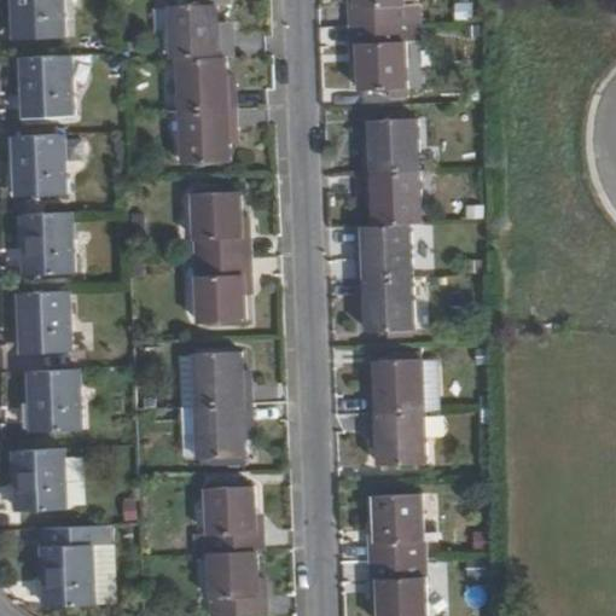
[(63,35),(60,0),(11,0),(13,35),(63,35)]
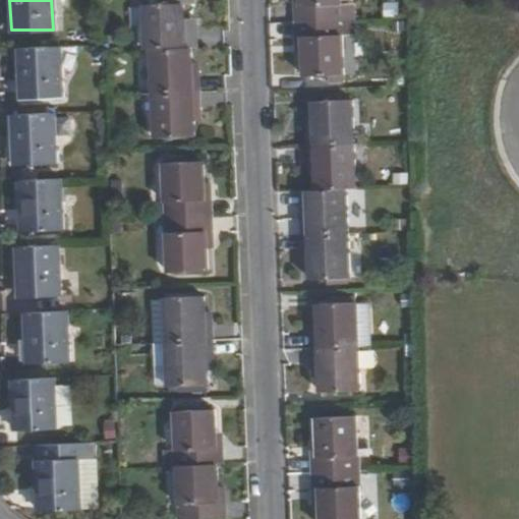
[(303,0),(303,2),(298,2),(299,19),(343,17),(342,0),(303,0)]
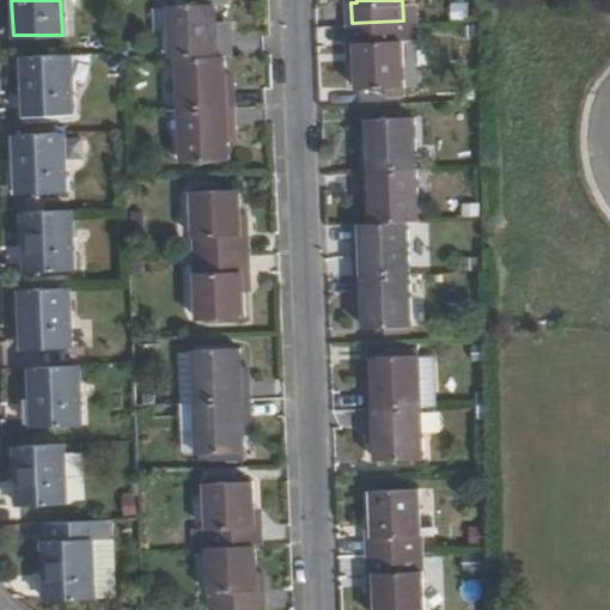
[(215,30),(215,22),(215,4),(169,5),(170,55),(178,55),(178,56),(224,55),(223,29),(215,30)]
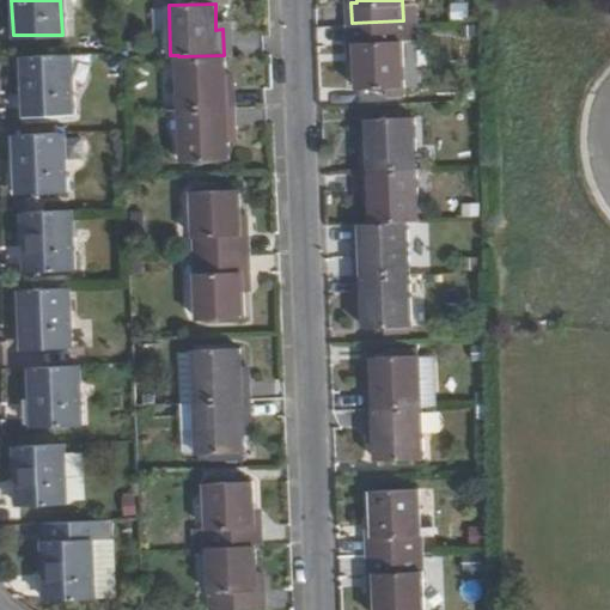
[(407,86),(403,20),(352,23),(353,43),(359,42),(359,59),(361,89),(407,86)]
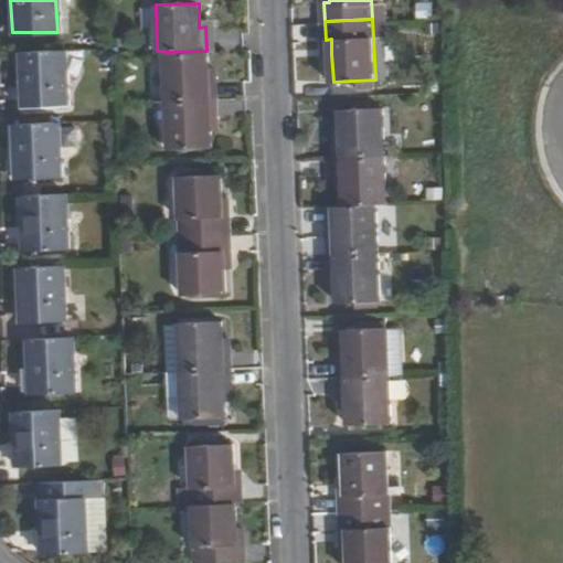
[(65,105),(63,50),(20,51),(21,106),(65,105)]
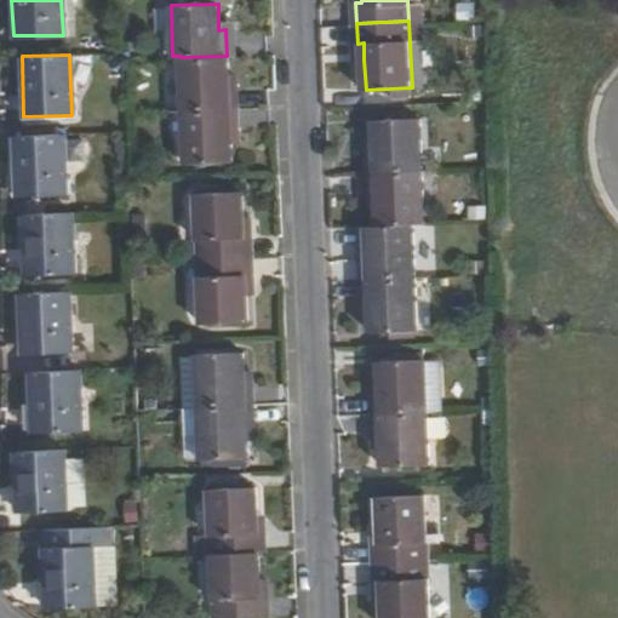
[(181,57),(182,110),(235,108),(234,81),(227,81),(228,74),(227,56),(181,57)]
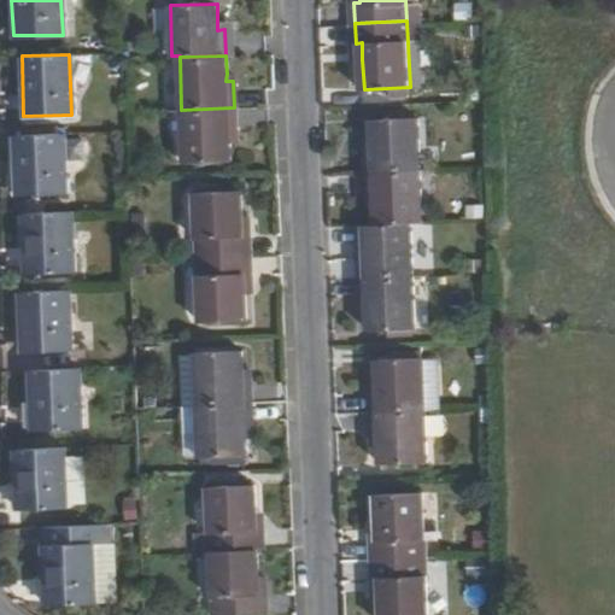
[(229,159),(228,139),(228,132),(235,132),(234,107),(181,110),(183,162),(229,159)]
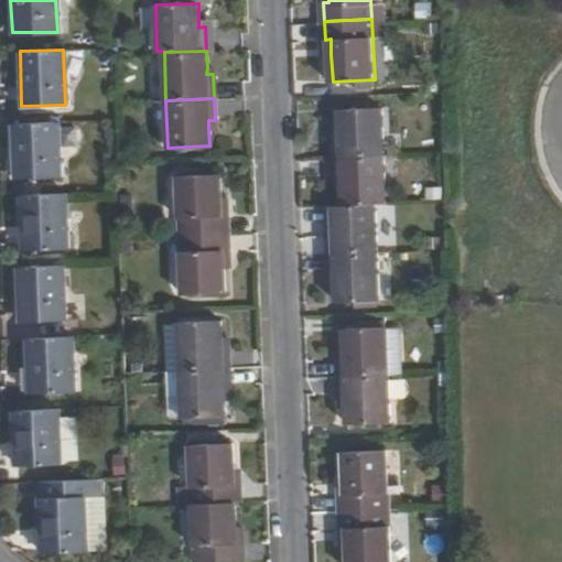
[(339,108),(341,125),(341,132),(334,132),(335,155),(384,154),(381,107),(339,108)]
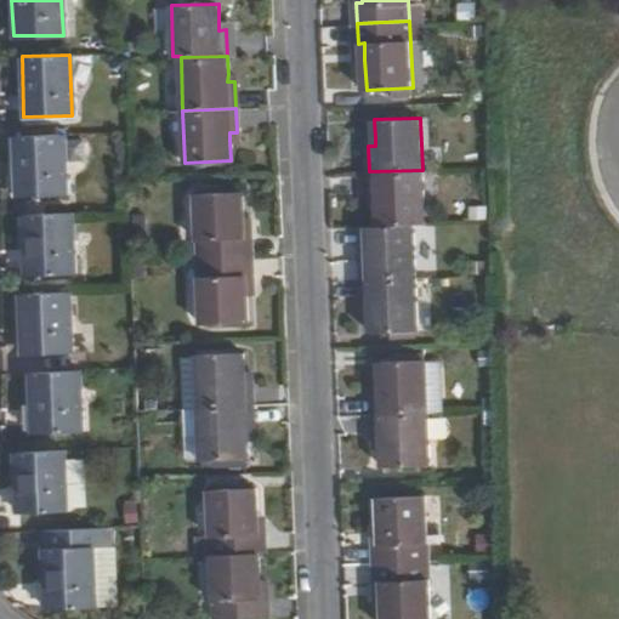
[(63,193),(62,135),(15,136),(17,196),(63,193)]
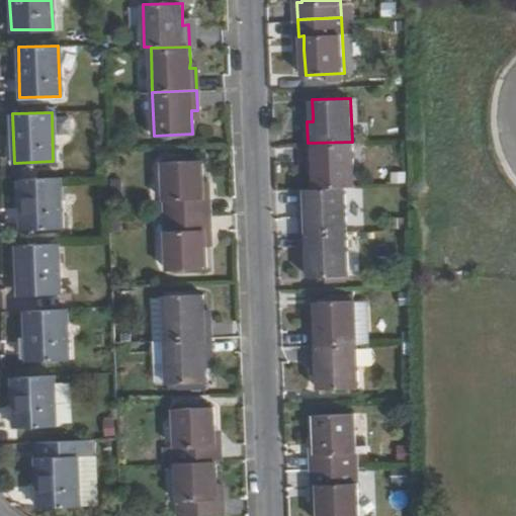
[(352,142),(308,143),(309,165),(314,165),(314,172),(315,186),(343,185),(354,184),(352,142)]
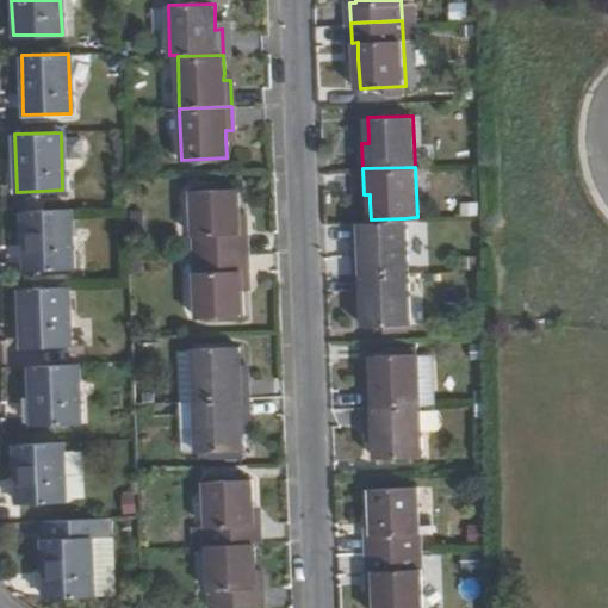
[(190,190),(192,254),(244,252),(243,235),(239,234),(237,216),(236,187),(190,190)]
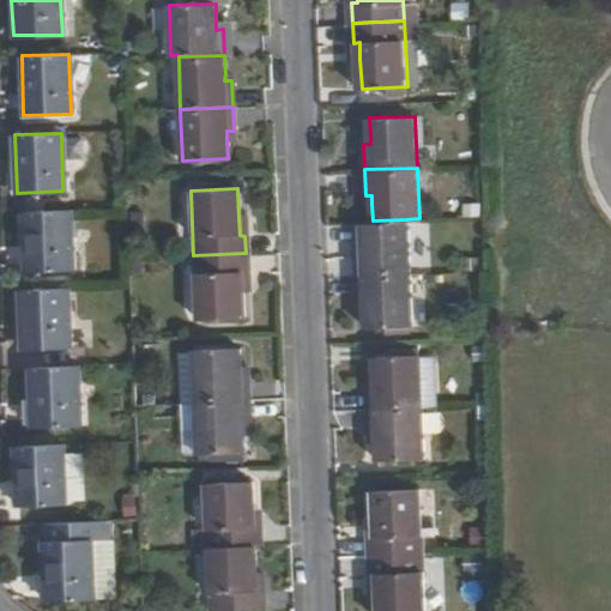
[(71,271),(70,210),(22,212),(24,273),(71,271)]
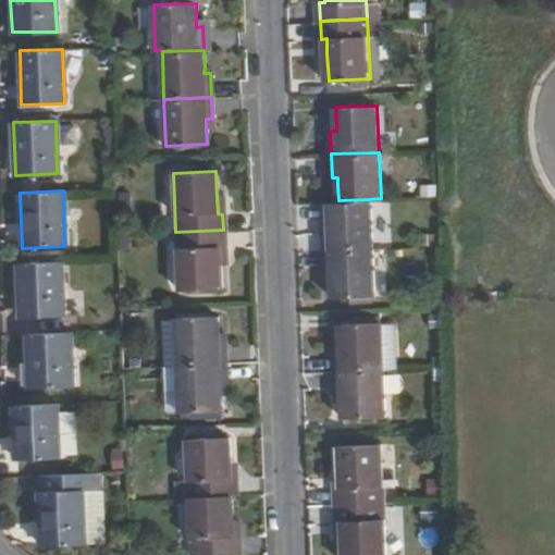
[(370,248),(369,199),(338,200),(338,201),(327,202),(327,220),(327,226),(323,226),(323,249),(370,248)]
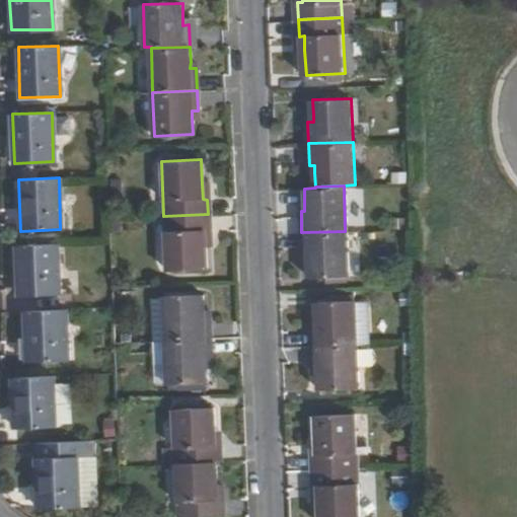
[(206,268),(205,247),(204,230),(208,230),(208,214),(163,216),(165,270),(206,268)]
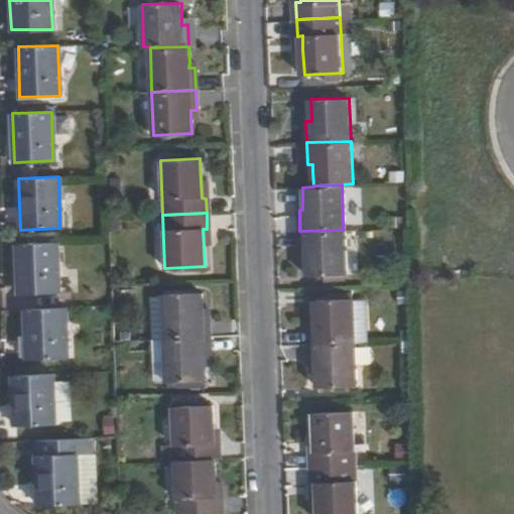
[(345,272),(343,230),(299,231),(300,254),(305,254),(305,259),(305,274),(345,272)]
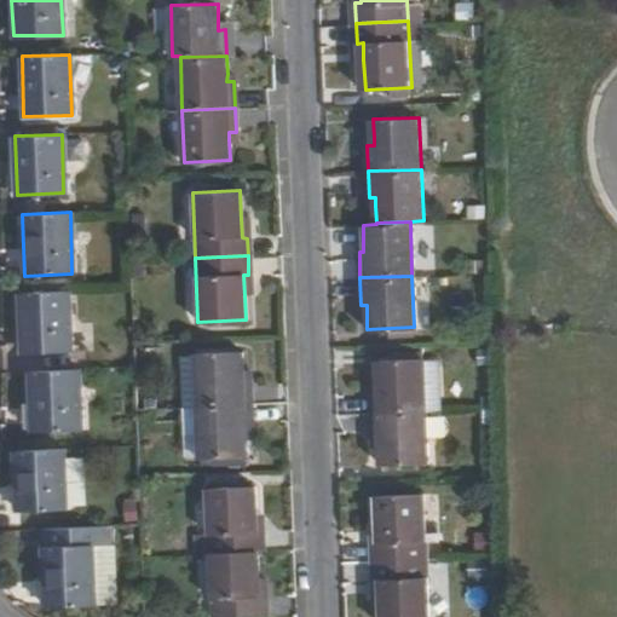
[(68,293),(18,294),(21,356),(69,353),(68,293)]
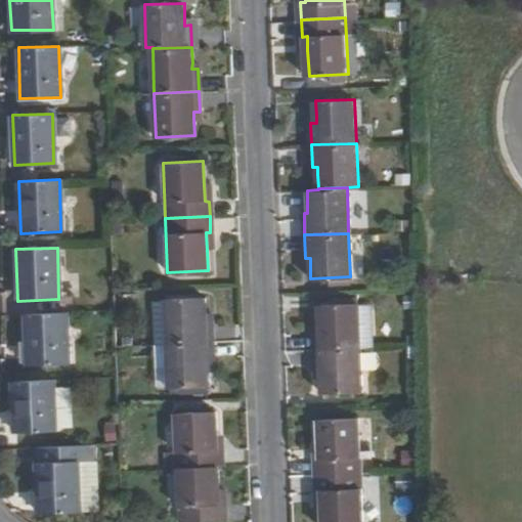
[(203,319),(203,313),(203,298),(163,300),(164,344),(209,343),(208,319),(203,319)]
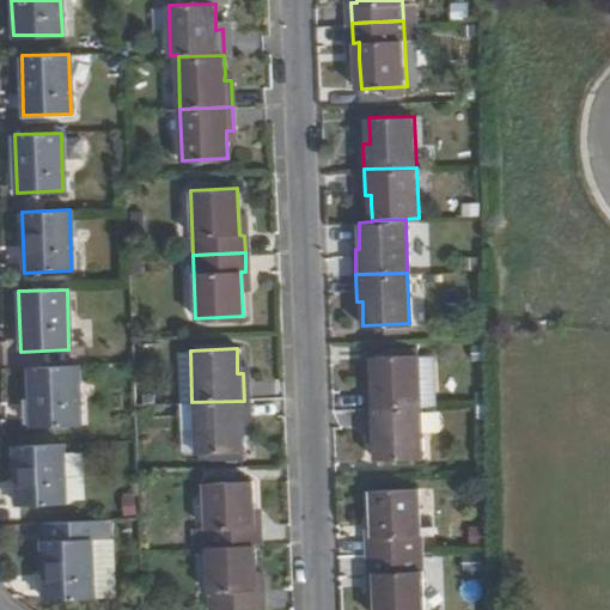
[(372,357),(372,372),(373,380),(366,380),(367,408),(394,407),(421,406),(419,354),(372,357)]
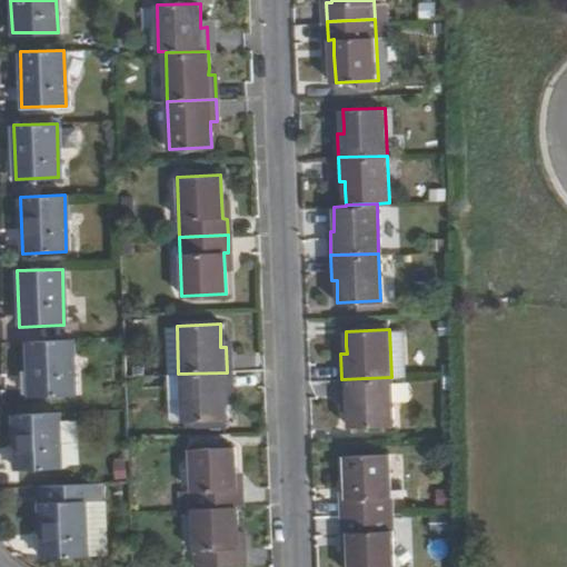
[(72,397),(70,341),(26,342),(28,398),(72,397)]
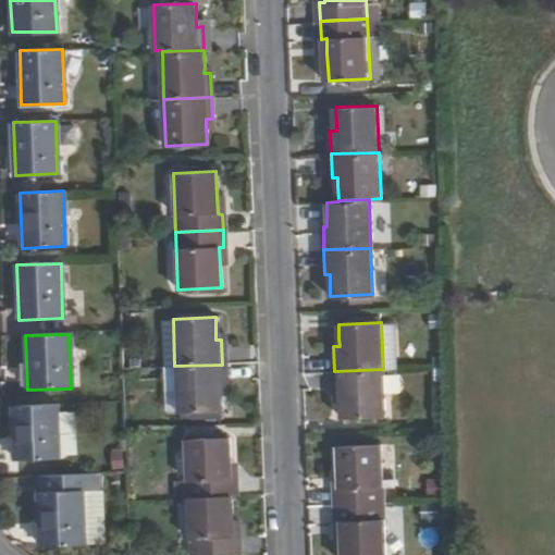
[(222,365),(174,366),(176,408),(176,412),(218,409),(218,394),(217,386),(223,386),(222,365)]
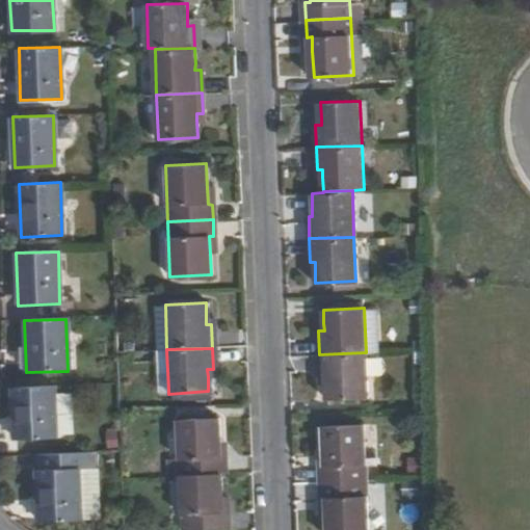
[(168,390),(166,349),(155,349),(156,392),(168,390)]
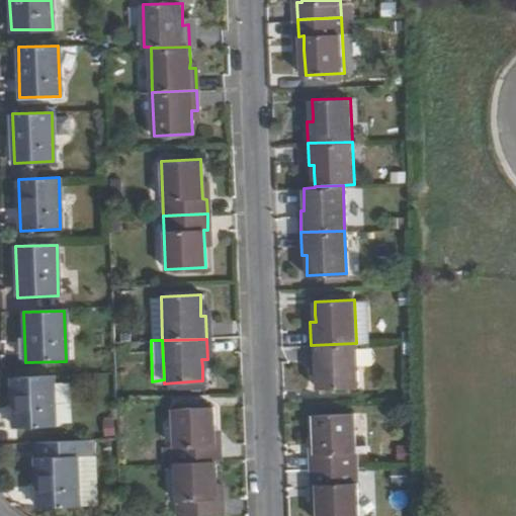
[(311,345),(312,366),(318,366),(317,372),(319,389),(357,387),(356,343),(333,344),(311,345)]
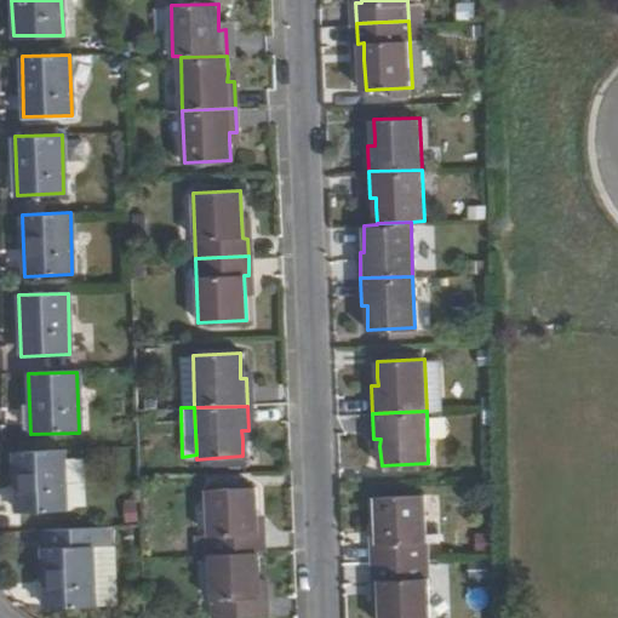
[(63,452),(13,455),(16,516),(64,514),(63,452)]
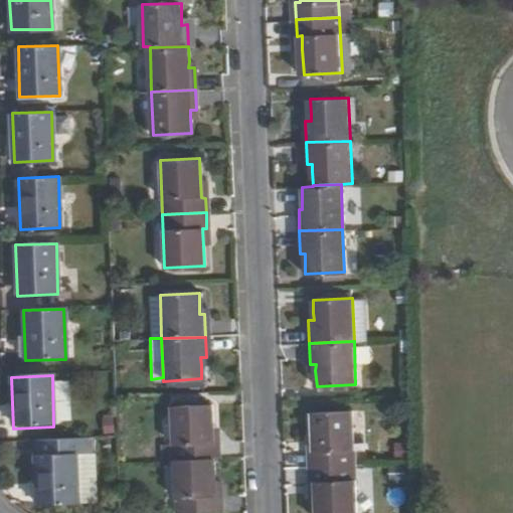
[(170,405),(173,461),(211,459),(216,459),(215,443),(210,443),(210,429),(209,404),(170,405)]
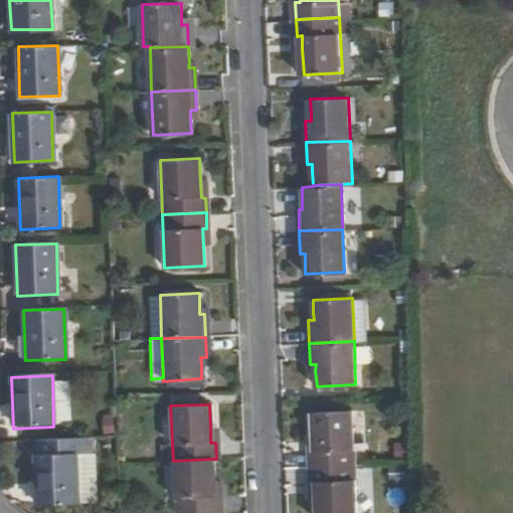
[(312,412),(313,434),(314,449),(308,450),(309,466),(353,465),(351,410),(312,412)]
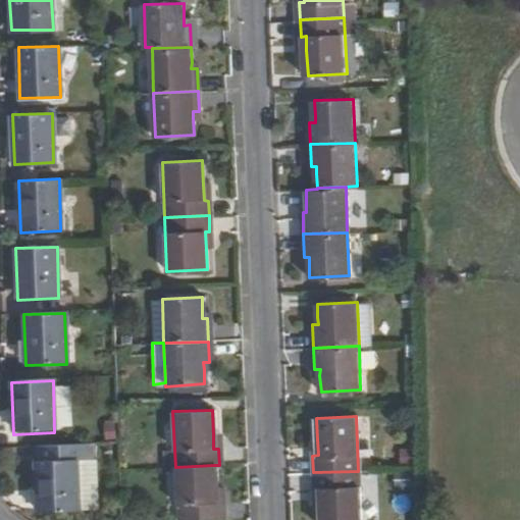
[(86,447),(35,448),(37,514),(76,513),(74,464),(86,462),(86,447)]
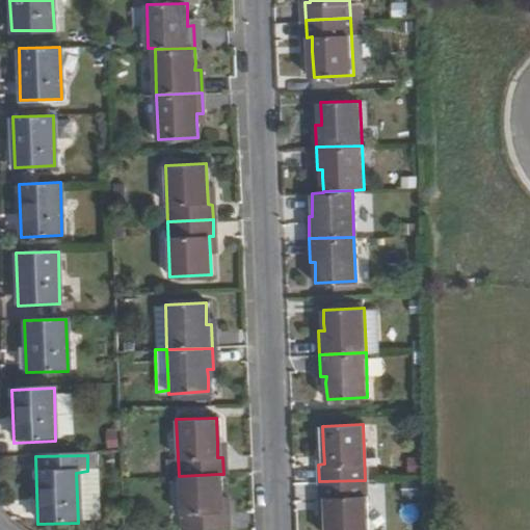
[(219,499),(218,474),(179,476),(180,529),(211,529),(226,529),(224,512),(219,513),(219,499)]
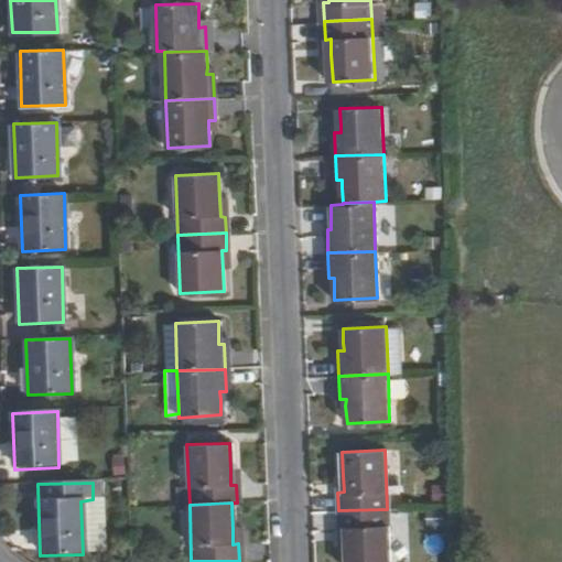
[(338,510),(339,529),(345,529),(346,548),(345,561),(388,561),(387,509),(338,510)]
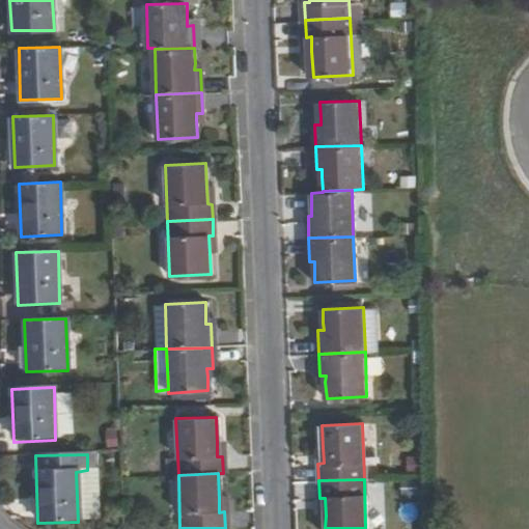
All buildings are outlined.
